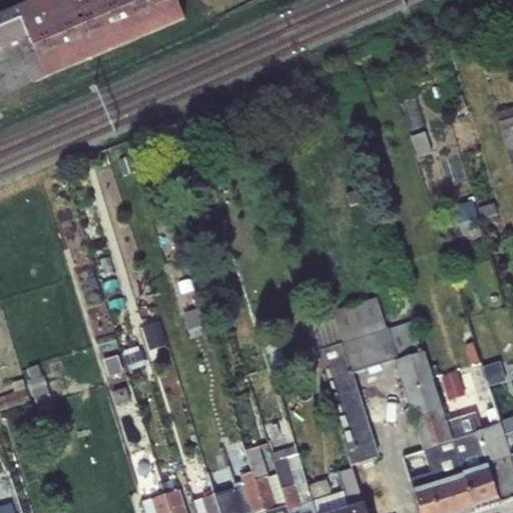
[(0,47),(20,39),(26,54),(24,55),(34,81),(185,18),(176,0),(31,0),(0,13),(0,47)]
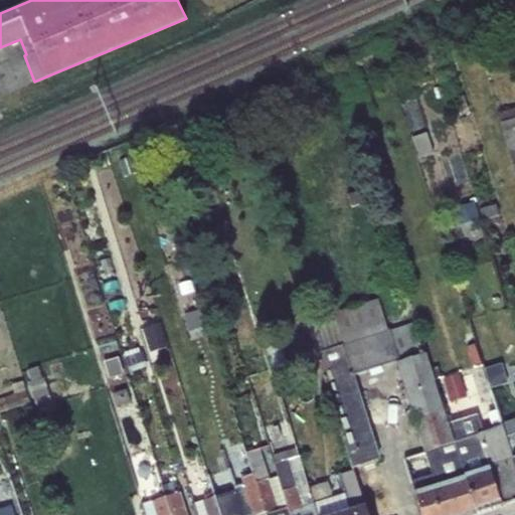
[(327,99),(319,107),(329,112),(336,105),(327,99)]
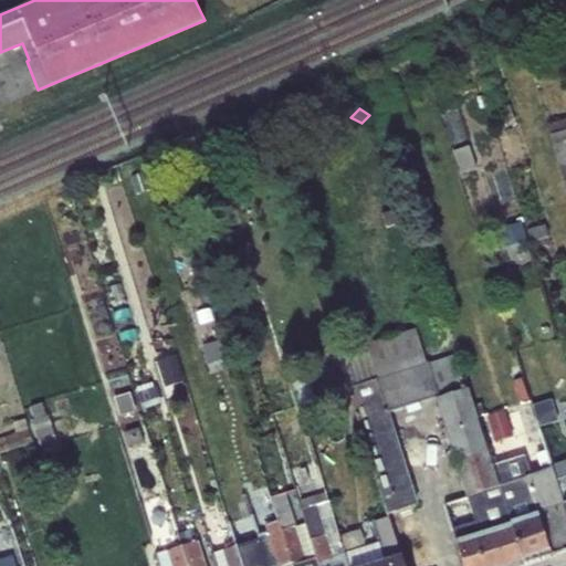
[(565,118),(546,124),(565,187),(565,118)]
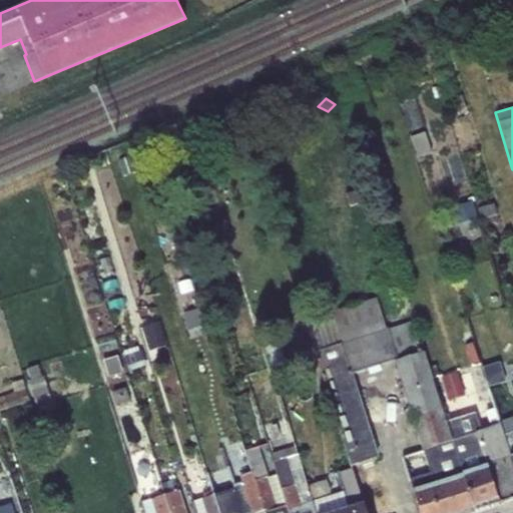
[(468,119),(454,123),(462,150),(476,146),(468,119)]
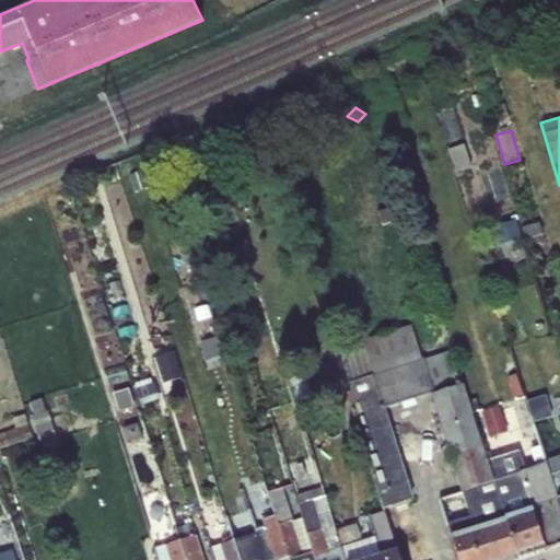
[(463,143),(448,149),(456,171),(470,166),(463,143)]
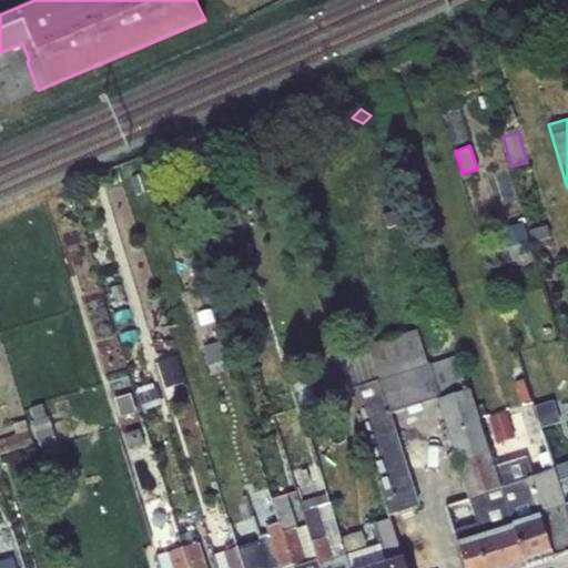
[(495,216),(482,221),(488,240),(501,236),(495,216)]
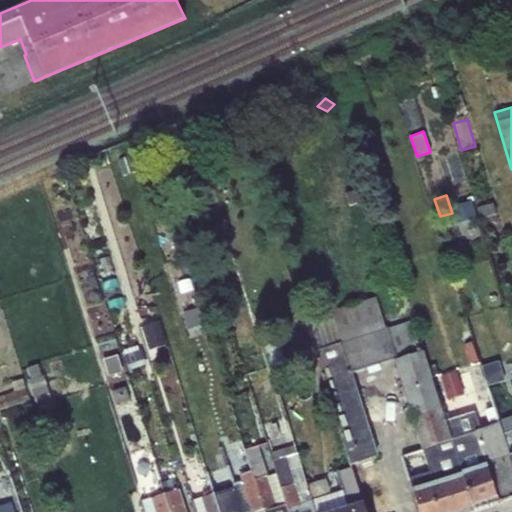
[(493,204),(476,209),(479,219),(496,214),(493,204)]
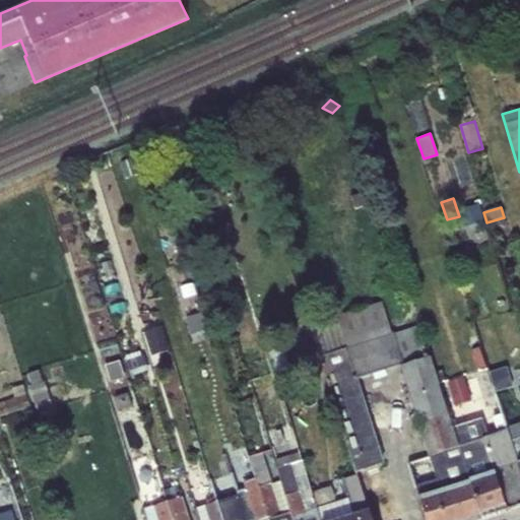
[(412,233),(396,238),(400,251),(415,246),(412,233)]
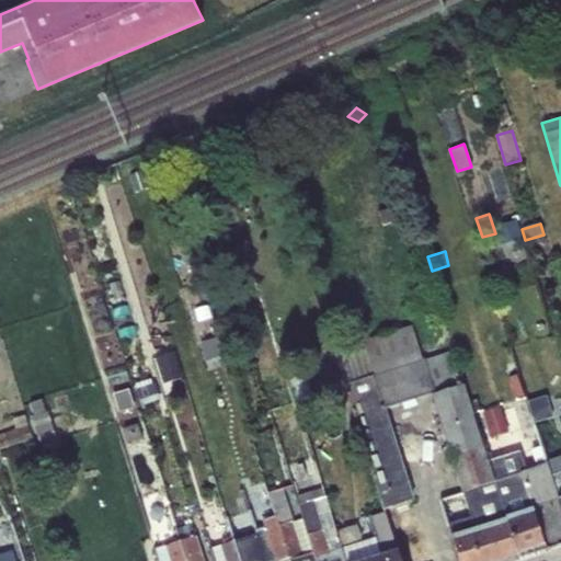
[(434,392),(424,359),(422,361),(411,325),(333,351),(344,385),(374,376),(385,409),(434,392)]
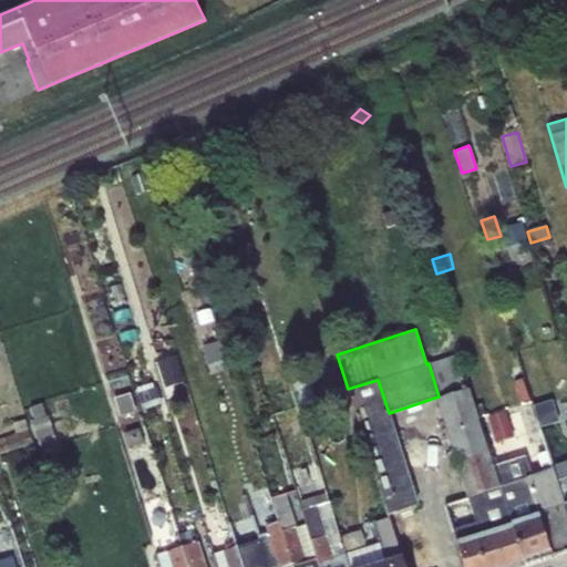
[(238,332),(226,336),(229,347),(241,343),(238,332)]
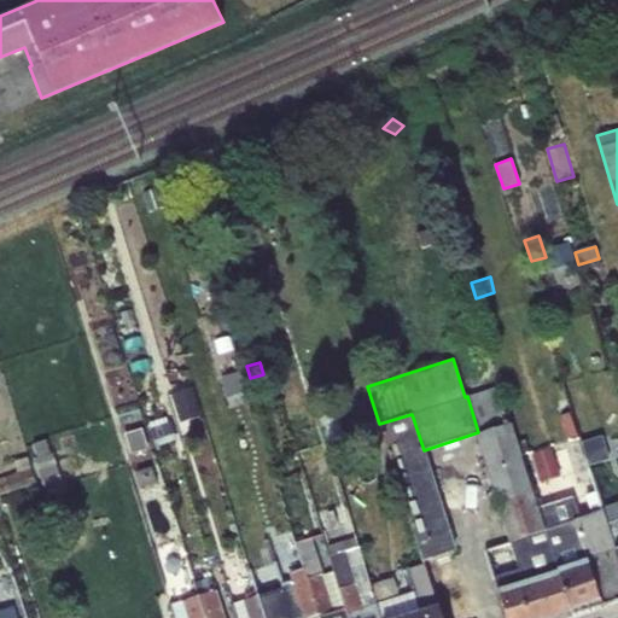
[(497,386),(467,396),(478,432),(479,435),(509,425),(497,386)]
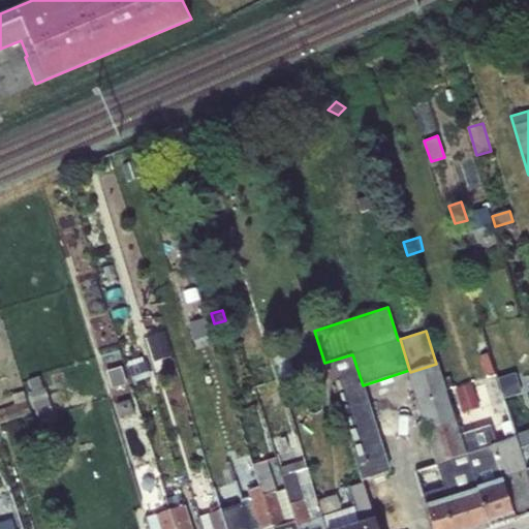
[(164,332),(148,337),(155,362),(172,356),(164,332)]
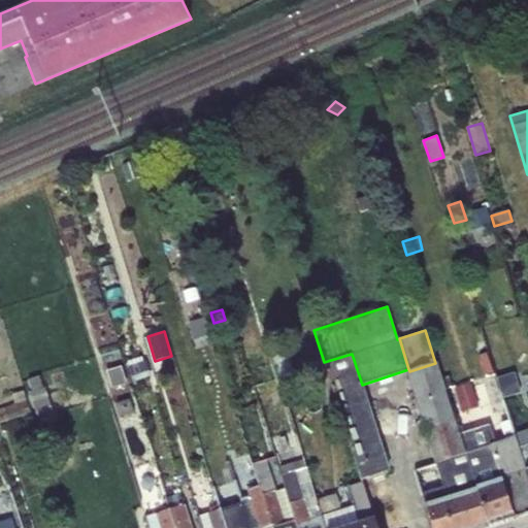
[(210,334),(198,337),(206,366),(218,363),(210,334)]
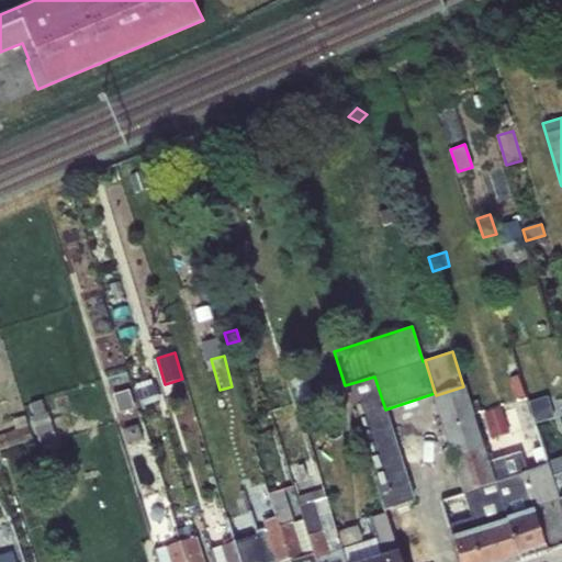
[(198,359),(181,363),(184,375),(201,371),(198,359)]
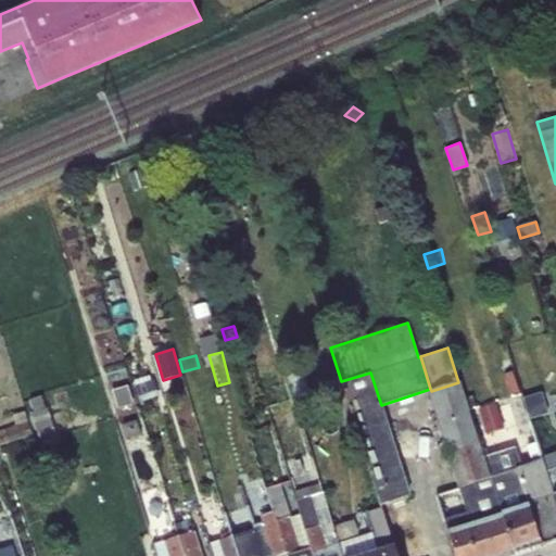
[(123,364),(104,369),(108,381),(127,376),(123,364)]
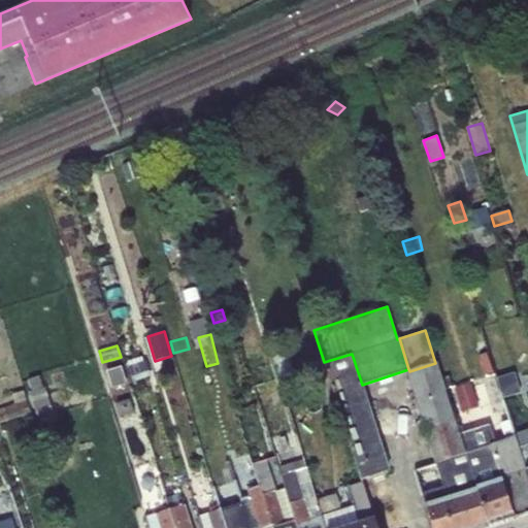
[(191,352),(174,357),(177,368),(194,364),(191,352)]
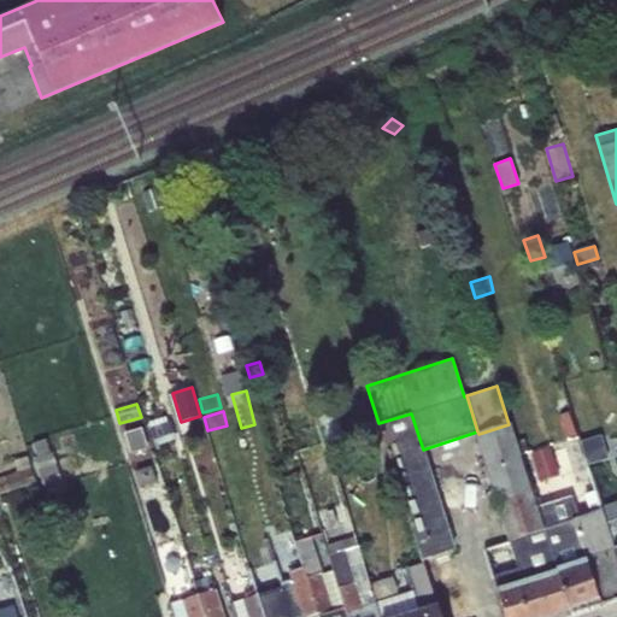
[(411,413),(378,423),(422,562),(456,550),(423,450),(411,413)]
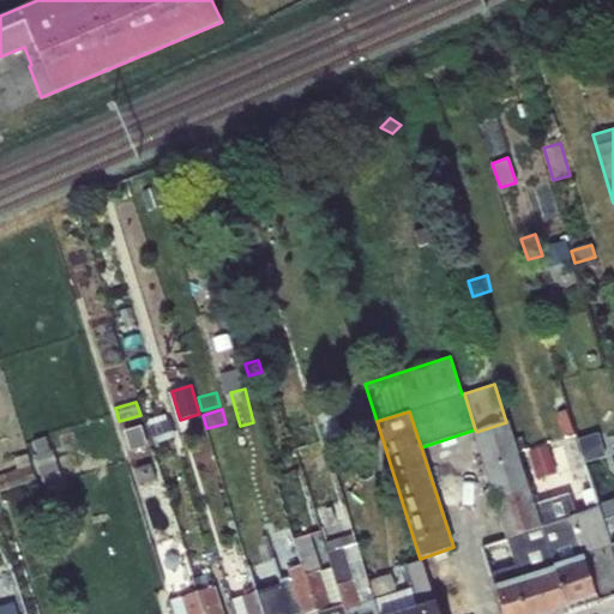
[(542,528),(527,482),(507,422),(506,422),(476,432),(473,433),(506,540),(542,528)]
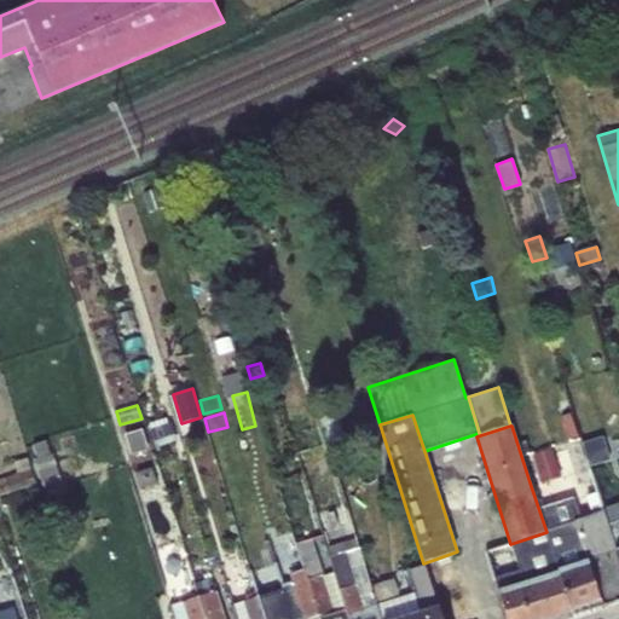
[(583,443),(590,467),(612,461),(603,437),(583,443)]
